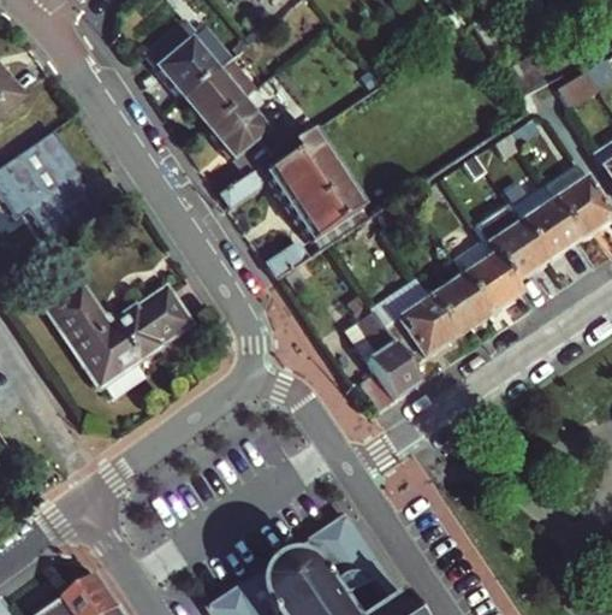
[(192,37),(179,22),(144,51),(183,96),(231,58),(233,55),(208,24),(192,37)]
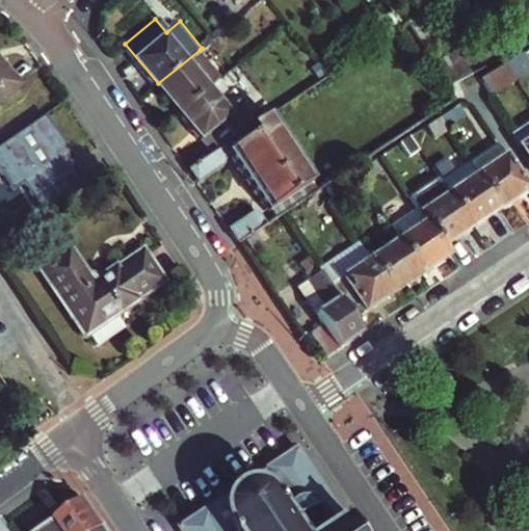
[(478,68),(463,41),(431,57),(447,84),(478,68)]
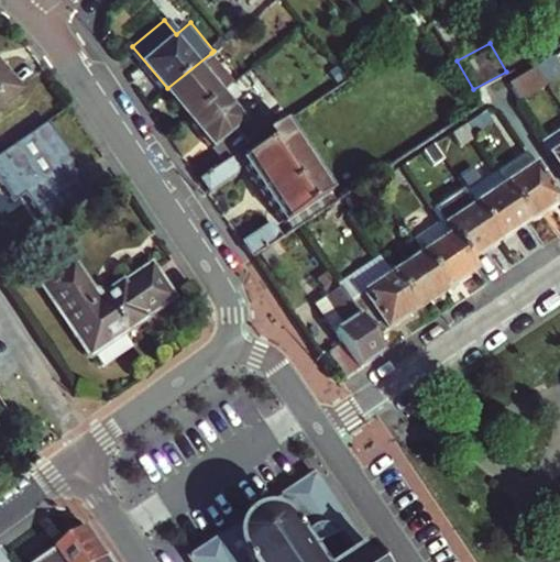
[(559,54),(558,52),(535,64),(548,83),(559,74),(559,54)]
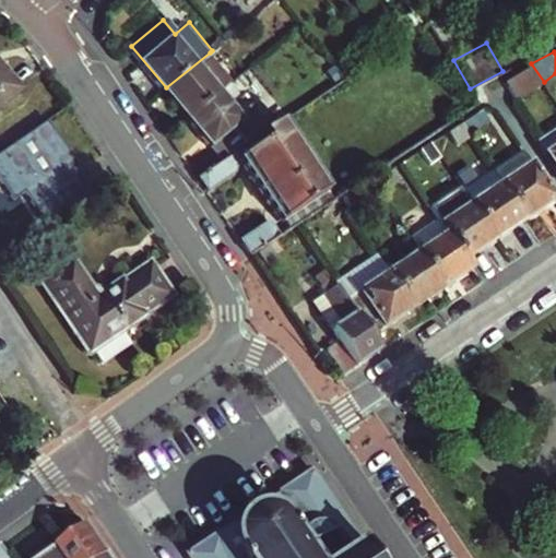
[(221,88),(232,80),(210,52),(166,87),(189,115),(221,88)]
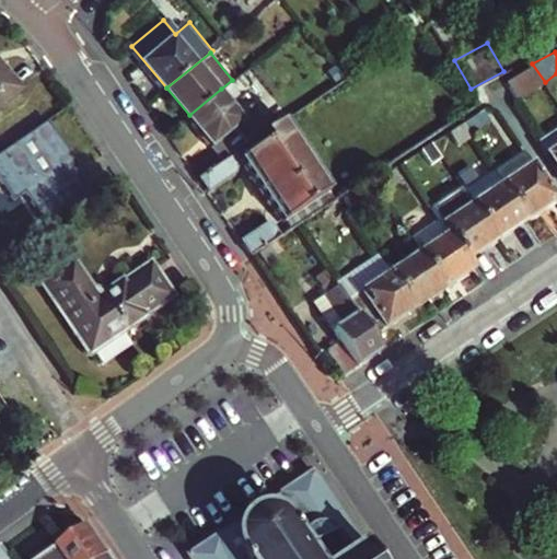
[(8,73),(0,63),(0,112),(21,96),(4,77),(8,73)]
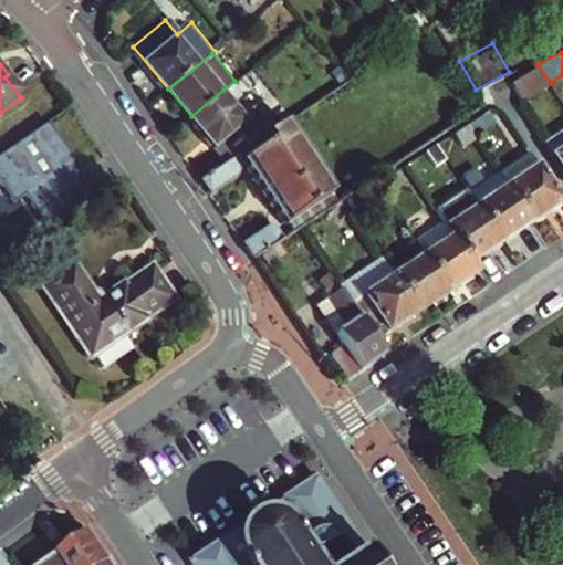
[(538,64),(523,72),(508,85),(528,114),(558,94),(551,83),(538,64)]
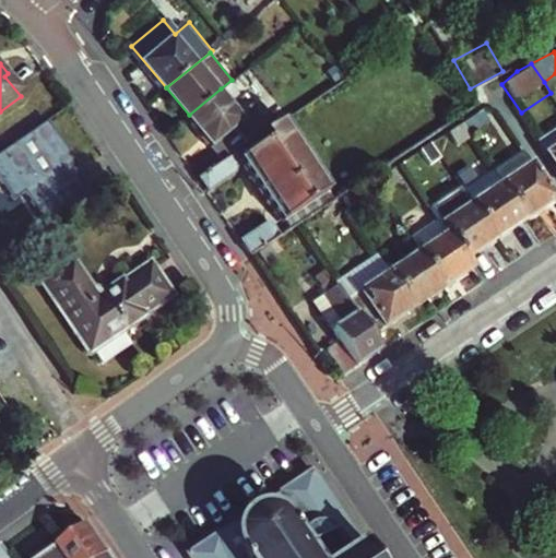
[(221,88),(189,115),(224,158),(274,125),(260,107),(261,106),(249,91),(233,104),(221,88)]
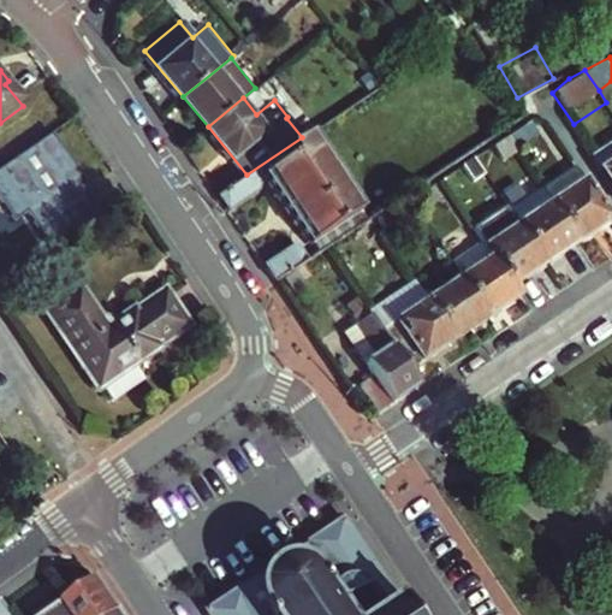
[(542,132),(534,119),(530,119),(511,132),(521,147),(542,132)]
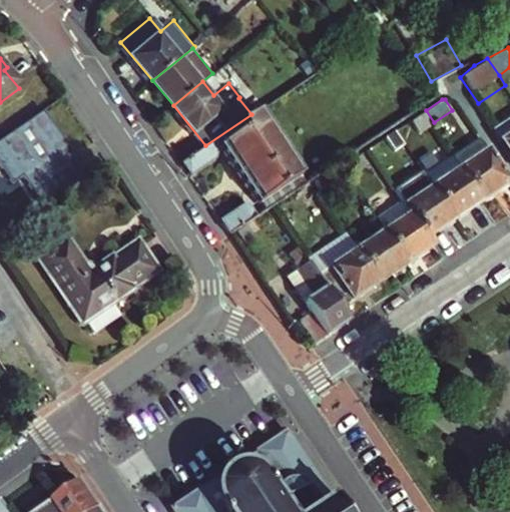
[(259,202),(263,200),(303,174),(260,109),(251,114),(205,145),(182,161),(191,175),(217,158),(217,153),(223,149),(259,202)]
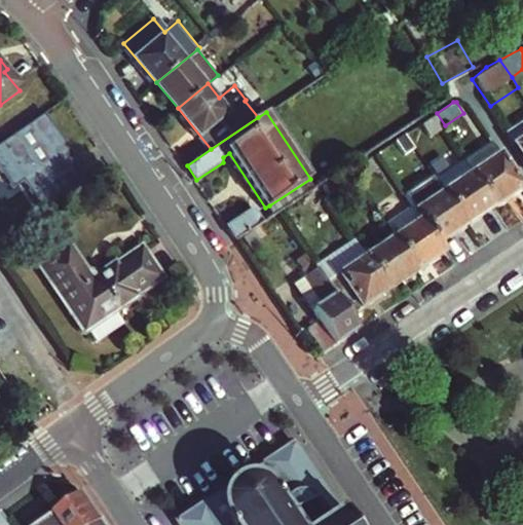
[(445,125),(437,113),(425,121),(433,133),(445,125)]
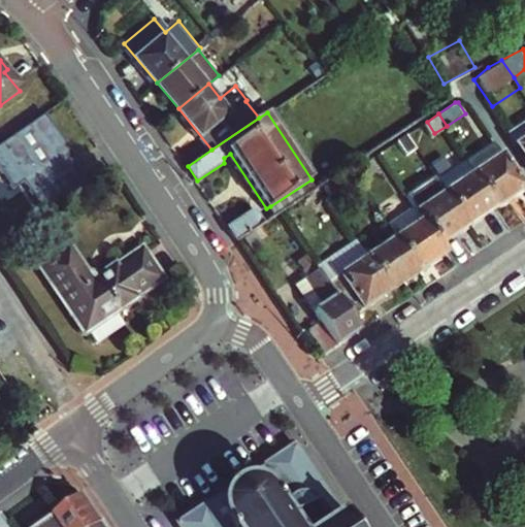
[(84,165),(47,116),(0,150),(0,170),(14,191),(26,184),(44,210),(89,182),(79,168),(84,165)]
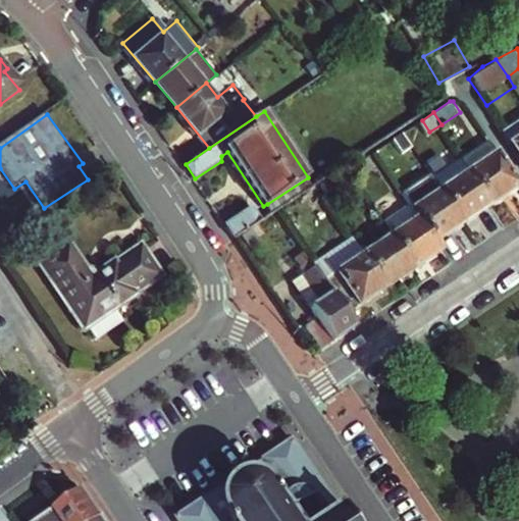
[(518,117),(503,128),(518,153),(518,117)]
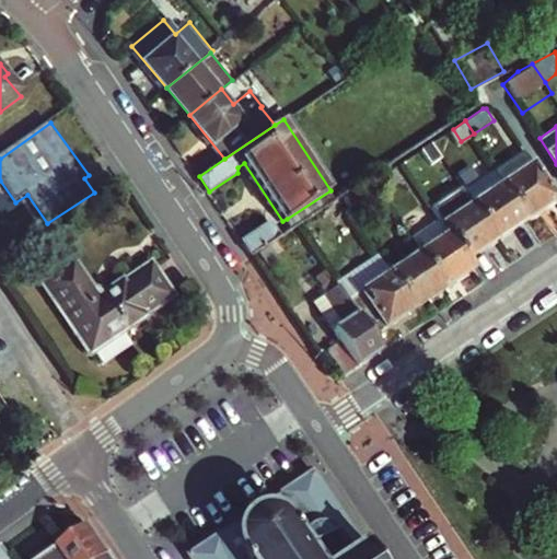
[(437,163),(426,147),(406,160),(417,176),(437,163)]
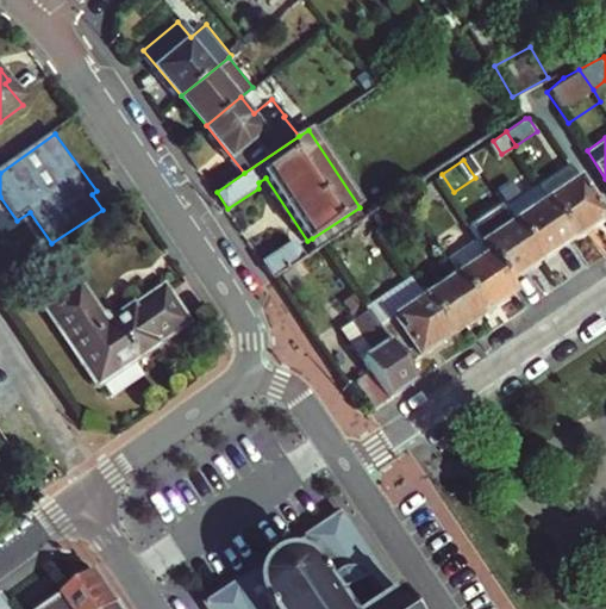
[(605,207),(575,162),(542,185),(575,236),(605,216),(605,207)]
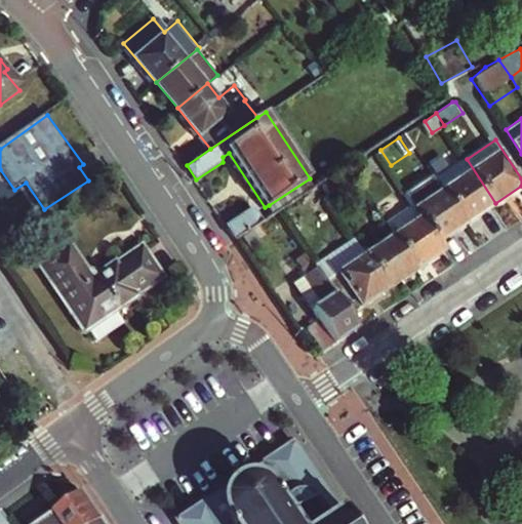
[(495,203),(467,159),(439,176),(469,220),(495,203)]
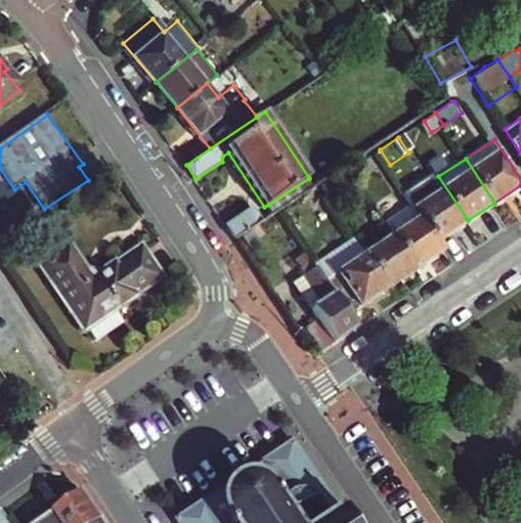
[(349,184),(341,172),(326,182),(334,193),(349,184)]
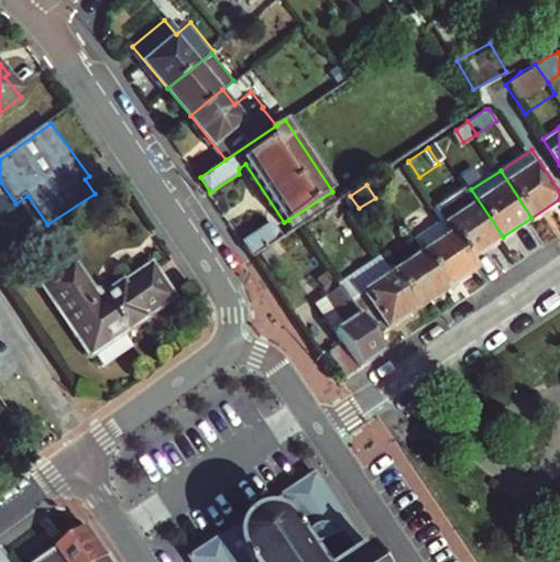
[(471,189),(441,209),(454,230),(473,256),(503,237),(471,189)]
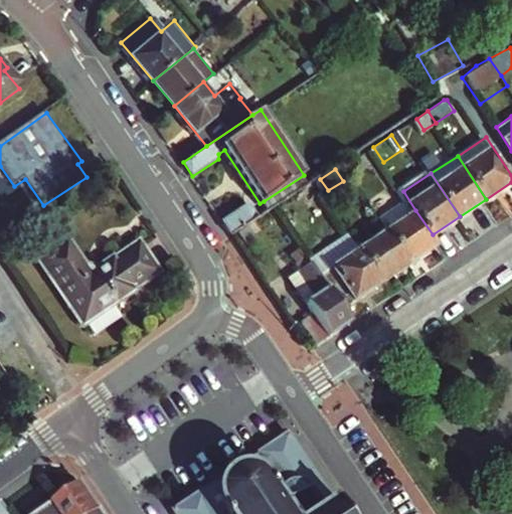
[(274,206),(308,182),(304,175),(264,201),(270,209),(274,206)]
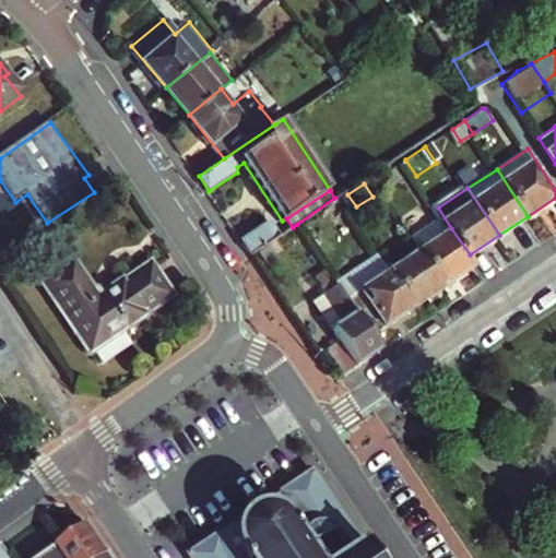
[(283,234),(274,221),(269,220),(239,238),(251,254),(283,234)]
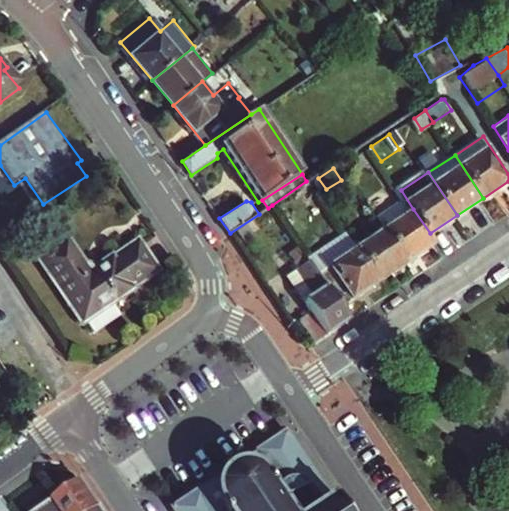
[(430,233),(413,209),(385,228),(406,261),(436,242),(430,233)]
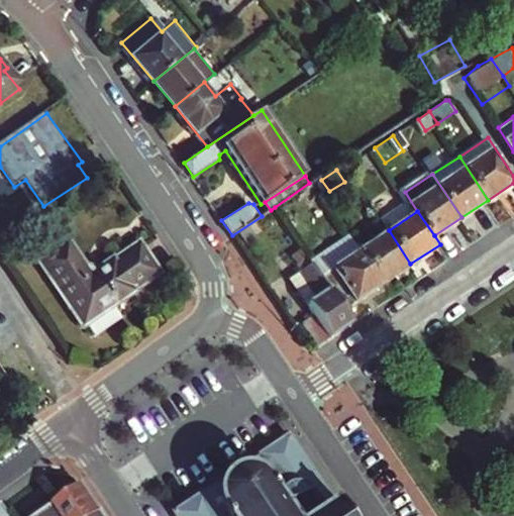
[(410,264),(389,230),(363,248),(384,281),(410,264)]
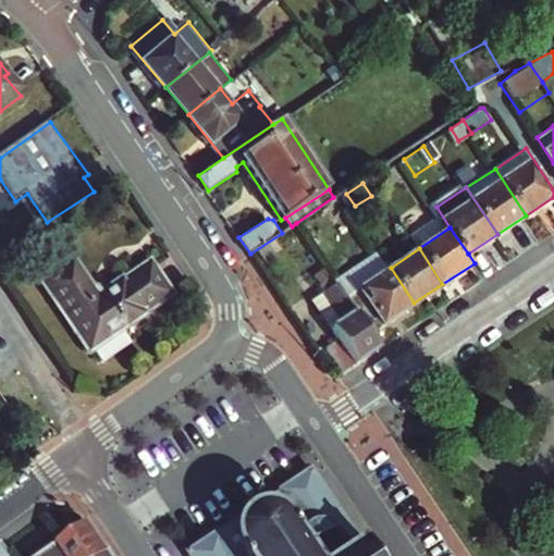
[(124,283),(122,280),(106,292),(96,291),(75,260),(44,281),(93,351),(146,316),(145,313),(171,294),(151,266),(124,283)]
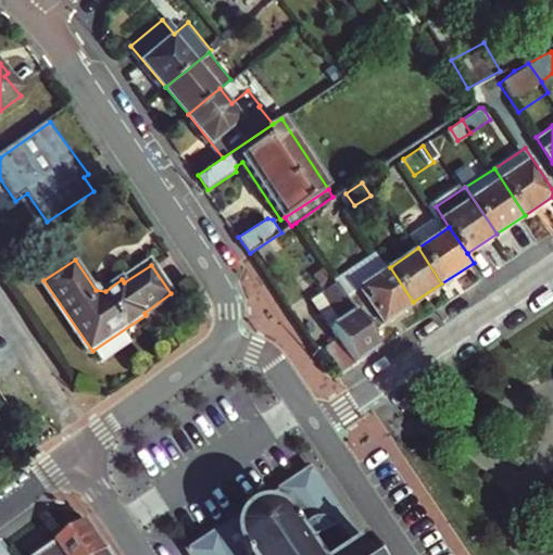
[(316,274),(325,288),(313,297),(339,336),(324,347),(341,371),(378,347),(368,332),(344,297),(325,267),(316,274)]
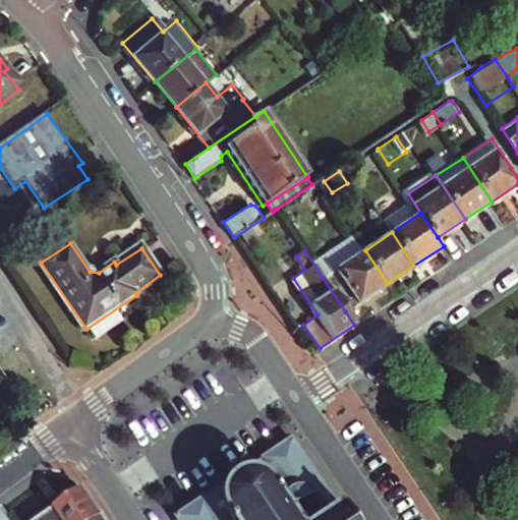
[(345,311),(387,283),(365,250),(323,278),(345,311)]
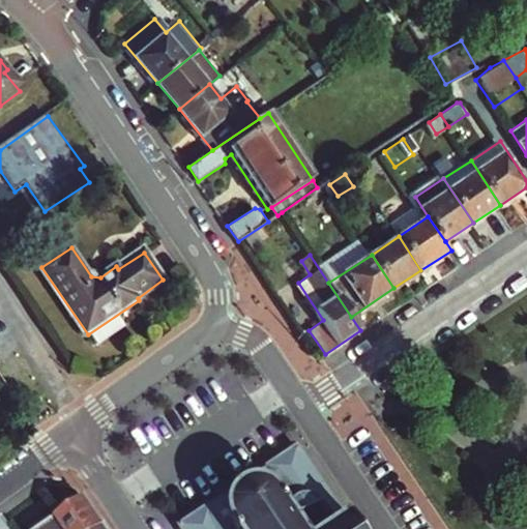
[(359,528),(302,447),(272,467),(273,470),(216,507),(214,505),(182,527),(183,528),(359,528)]
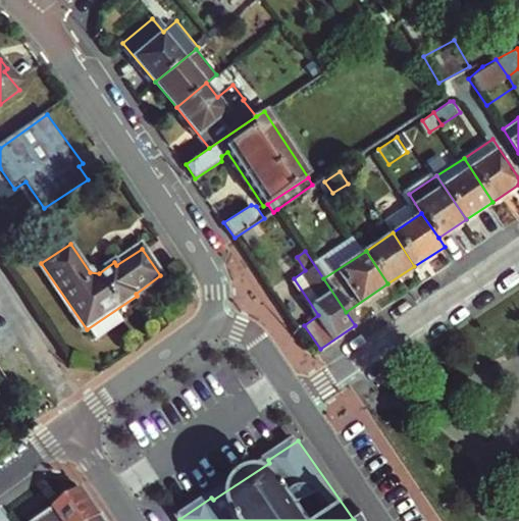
[(59,520),(103,520),(107,519),(88,490),(54,513),(59,520)]
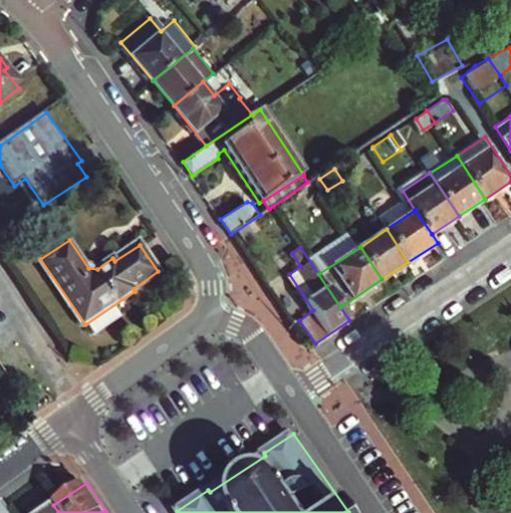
[(21,512),(10,495),(0,502),(0,512),(21,512)]
